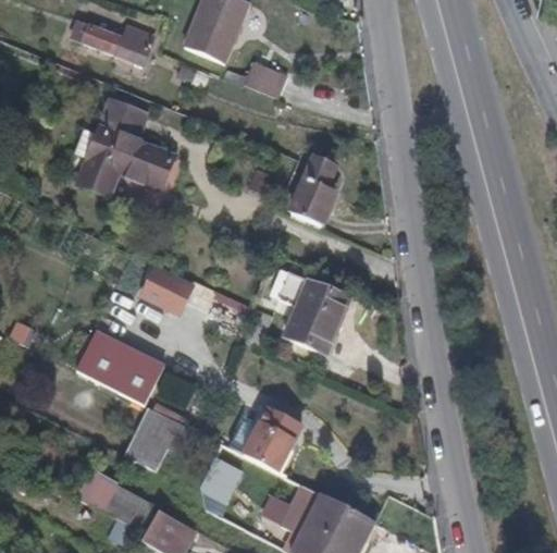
[(249,1),(246,0),(201,0),(184,46),(224,62),(249,1)]
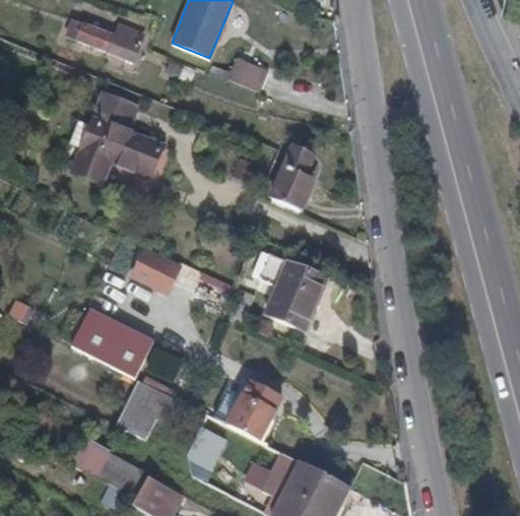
[(112,56),(132,64),(143,36),(117,24),(112,36),(71,19),(64,37),(112,56)]
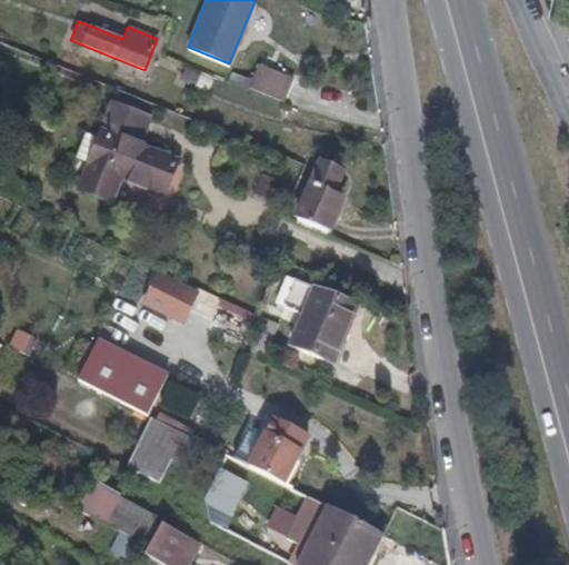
[(212,79),(185,68),(179,82),(206,93),(212,79)]
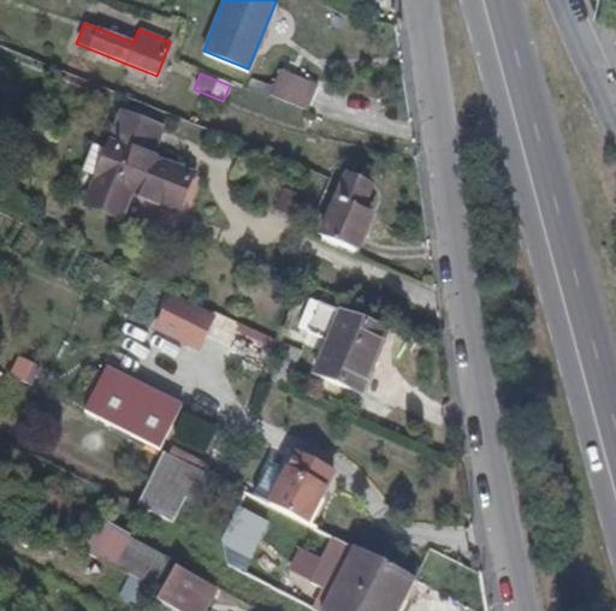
[(309,88),(279,75),(272,94),(302,107),(309,88)]
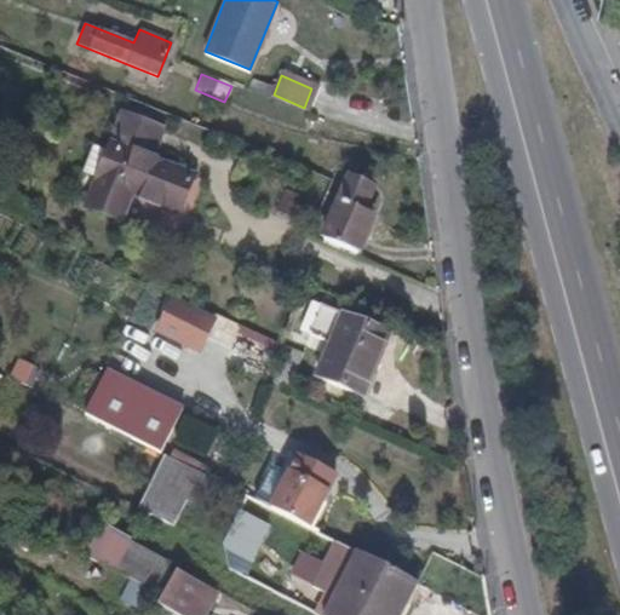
[(167,128),(130,113),(91,205),(125,219),(136,195),(181,214),(196,178),(154,159),(167,128)]
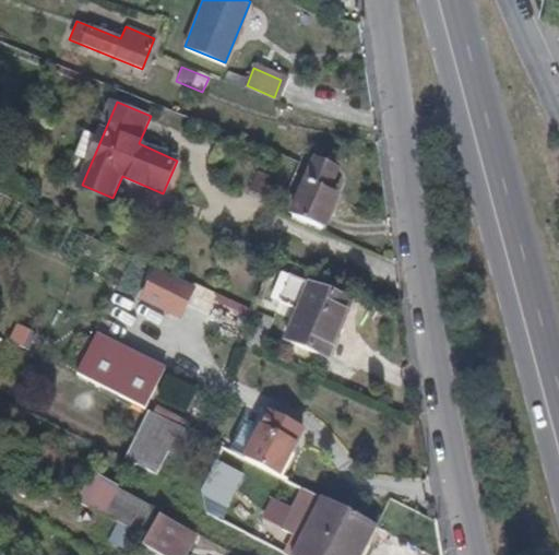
[(334,168),(314,160),(292,213),(322,227),(335,195),(325,188),(334,168)]
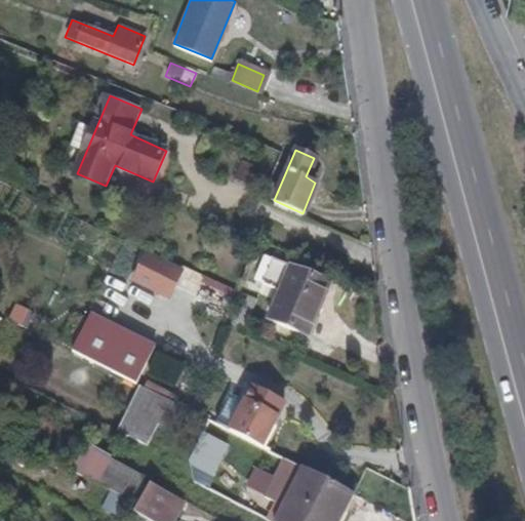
[(179,268),(145,251),(132,278),(167,294),(179,268)]
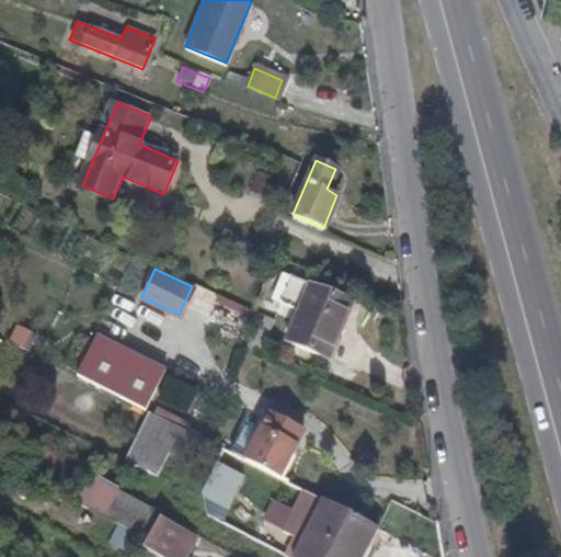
[(308,293),(348,311),(354,299),(313,281),(308,293)]
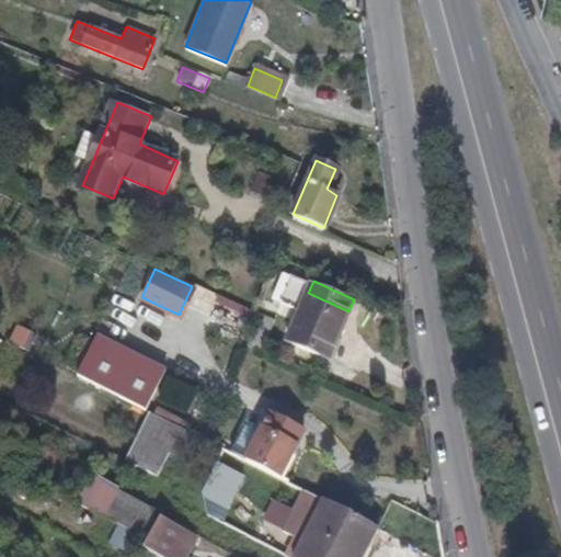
[(334,344),(348,311),(308,293),(294,325),(334,344)]
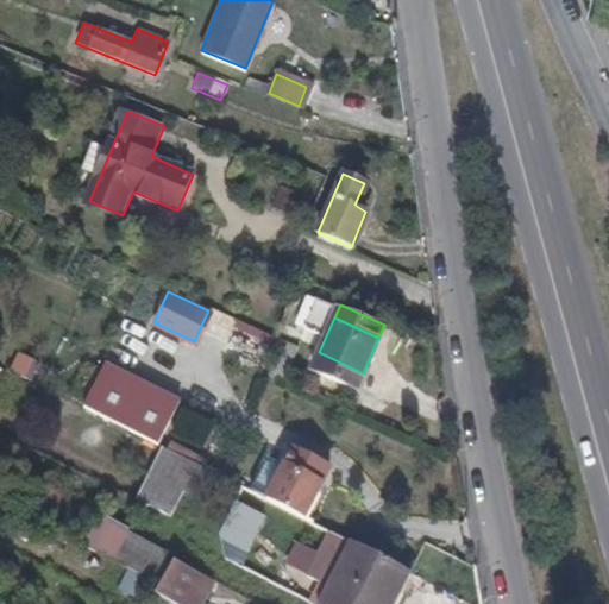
[(8,369),(31,378),(39,359),(18,350),(8,369)]
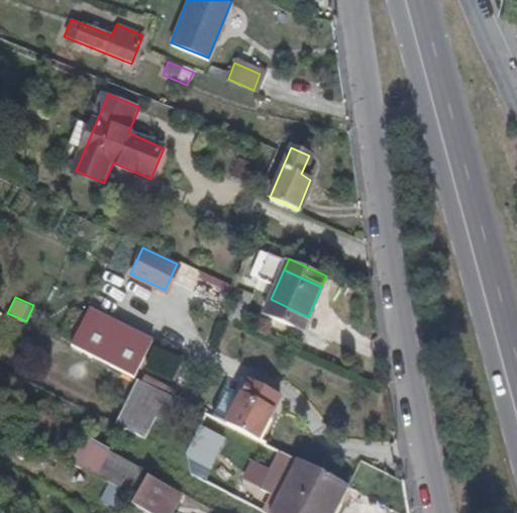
[(304,326),(308,317),(271,299),(266,309),(304,326)]
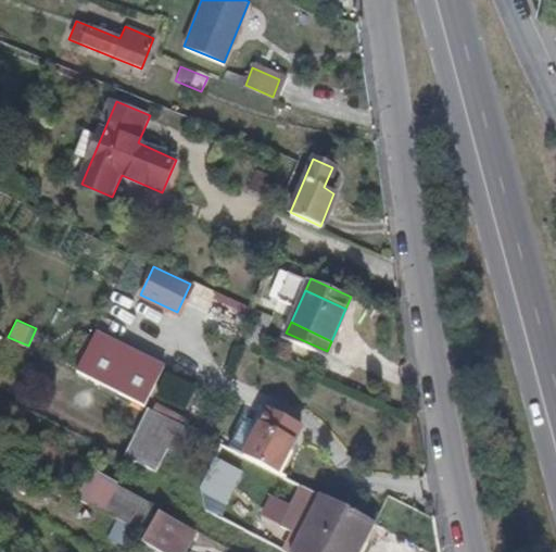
[(96,328),(76,368),(143,402),(164,362),(96,328)]
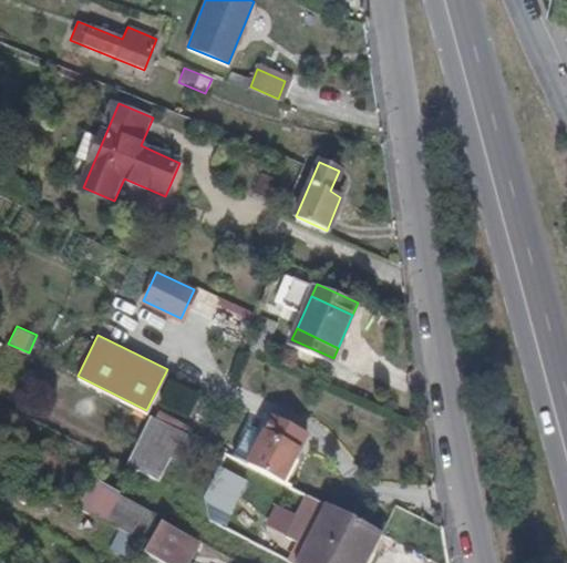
[(246,428),(234,453),(248,461),(271,416),(265,411),(254,432),(246,428)]
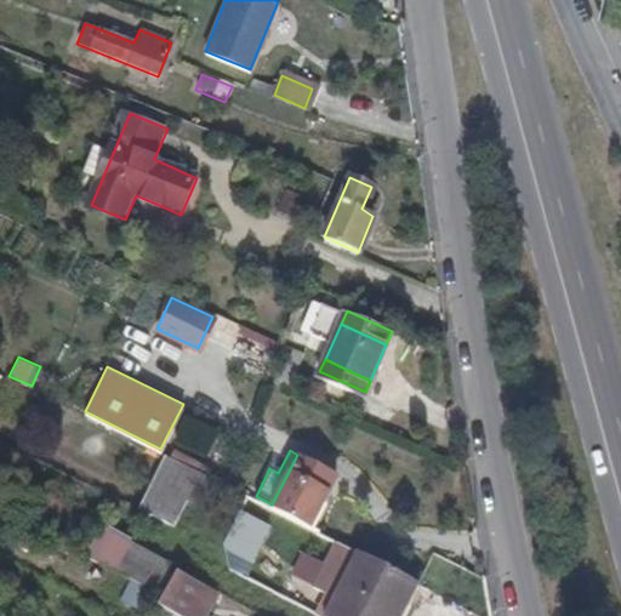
[(204,508),(218,478),(165,451),(137,508),(170,524),(184,497),(204,508)]
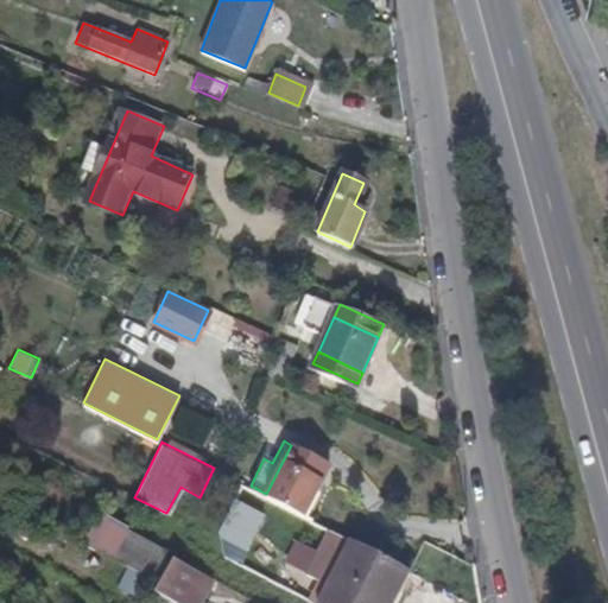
[(266,494),(303,512),(328,463),(291,445),(266,494)]
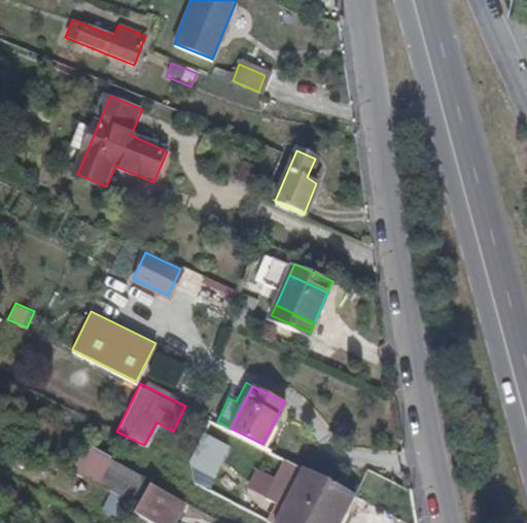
[(213,477),(230,443),(202,430),(185,463),(213,477)]
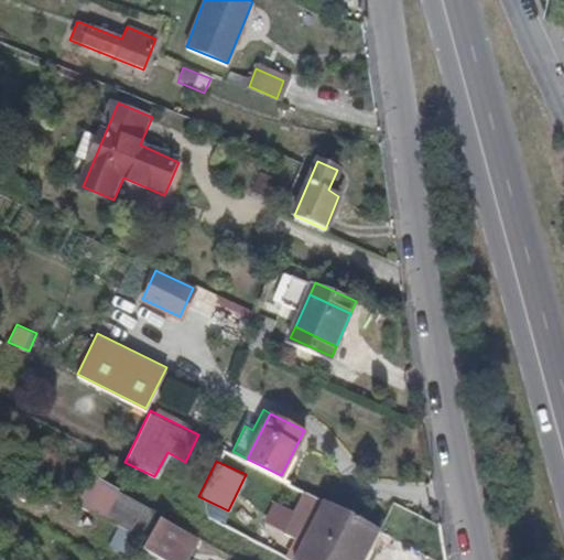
[(77,503),(138,530),(150,503),(89,475),(77,503)]
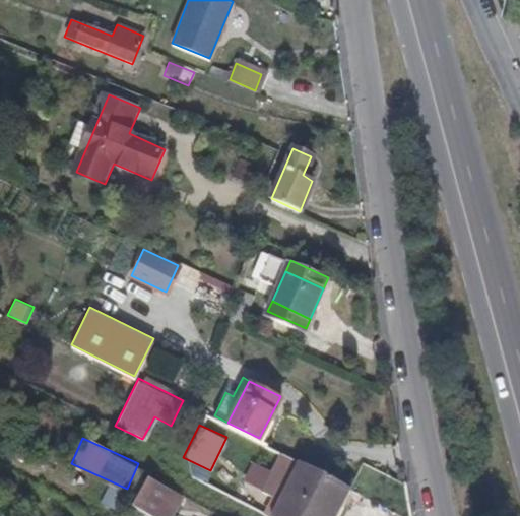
[(270,515),(333,515),(349,485),(282,450),(261,489),(279,497),(270,515)]
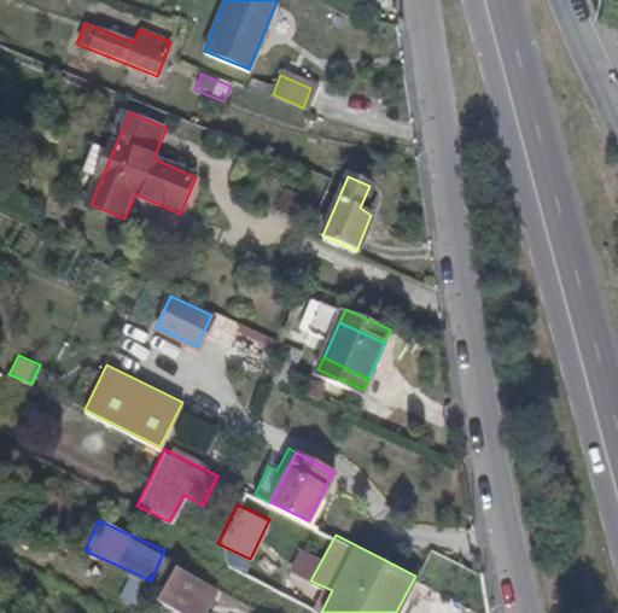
[(178,612),(194,612),(210,587),(170,566),(155,600),(178,612)]
